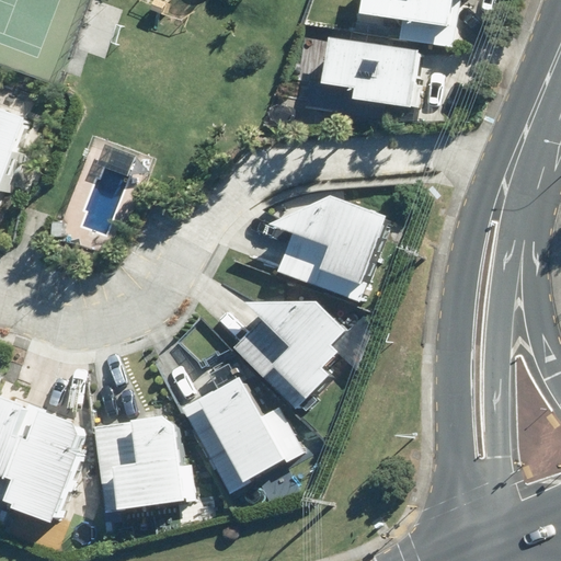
[(396,22),(393,45),(489,55),(493,0),(370,0),(368,20),(396,22)]
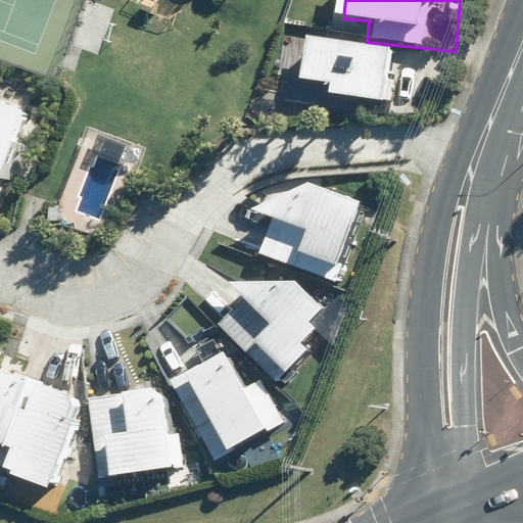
[(334,89),(333,98),(379,102),(378,115),(424,121),(432,49),(306,37),(301,86),(334,89)]
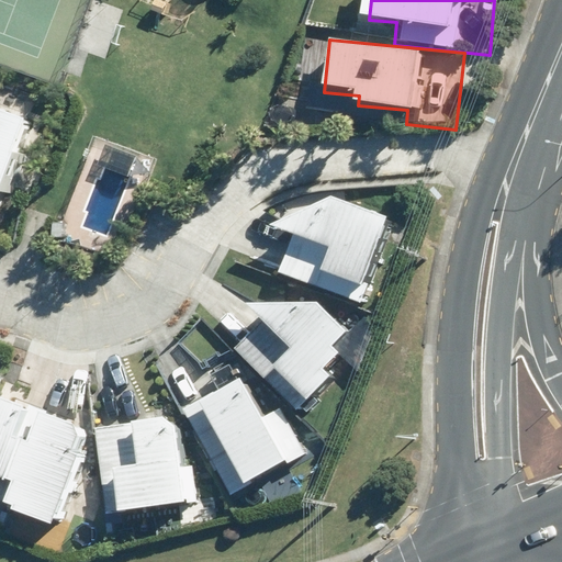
[(54,119),(0,99),(0,216),(17,223),(54,119)]
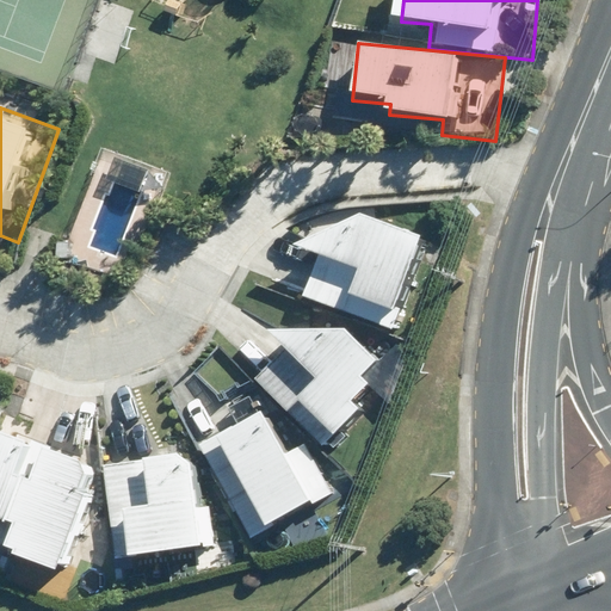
[(365,214),(298,244),(315,250),(300,294),(388,326),(423,235),(365,214)]
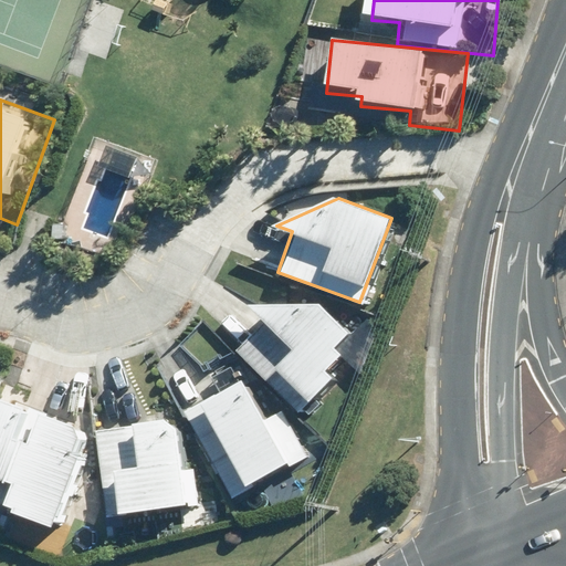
[(323,304),(249,304),(258,314),(226,345),(292,416),(332,377),(325,370),(357,341),(323,304)]
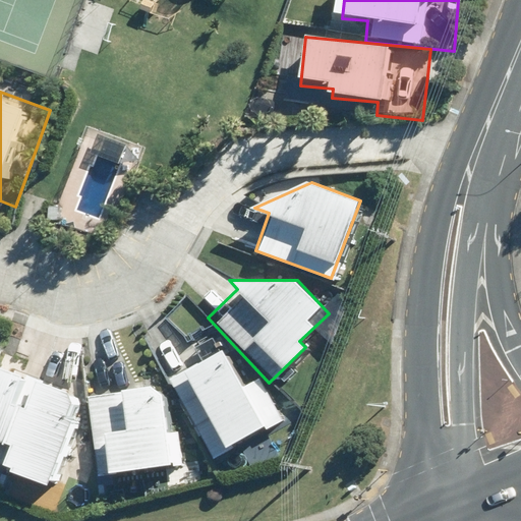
[(225,354),(170,387),(211,456),(277,416),(254,379),(243,385),(225,354)]
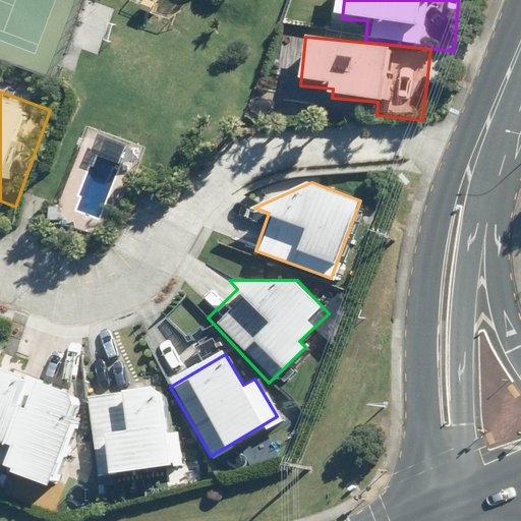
[(2,467),(47,485),(72,422),(66,419),(75,397),(35,382),(23,409),(12,405),(23,377),(0,367),(0,442),(10,446),(2,467)]
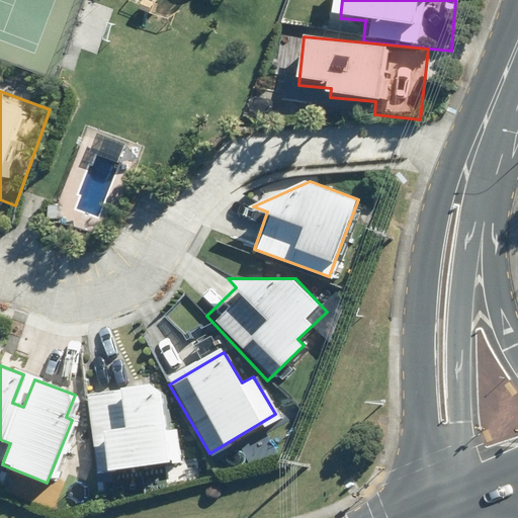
[(156,384),(86,395),(97,473),(180,461),(176,429),(163,430),(156,384)]
